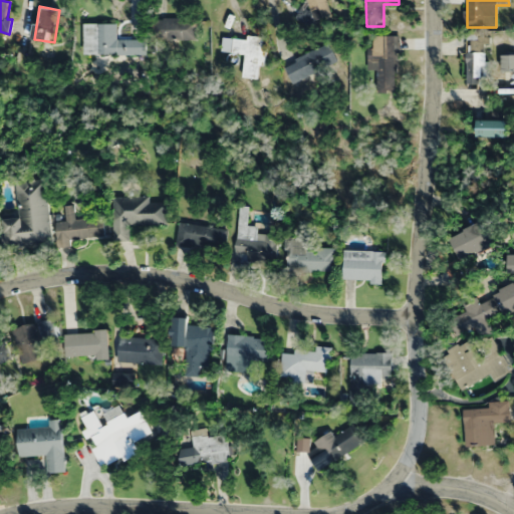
[(197,18),(155,18),(155,39),(197,40),(197,18)]
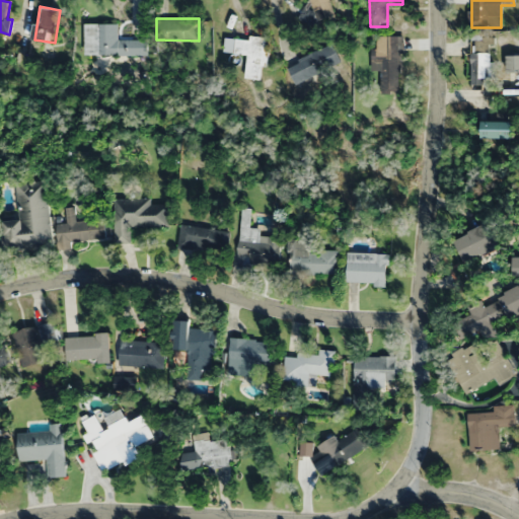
[(84,55),(147,55),(148,41),(118,40),(118,24),(84,23),(84,55)]
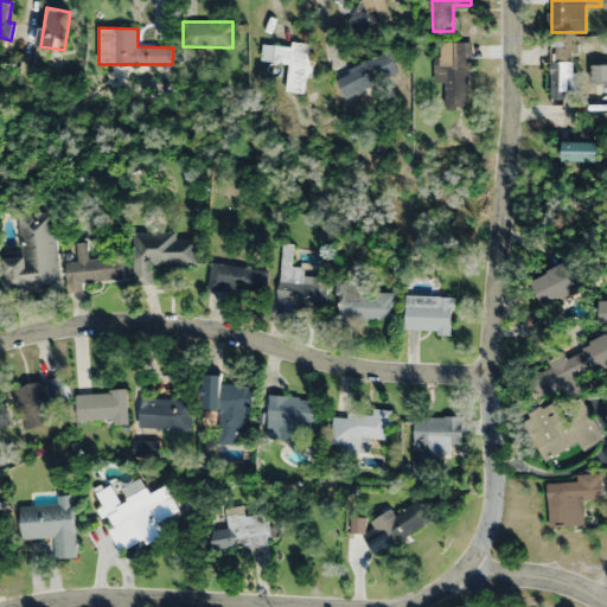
[(434,83),(446,83),(445,108),(467,108),(468,43),(435,42),(434,83)]
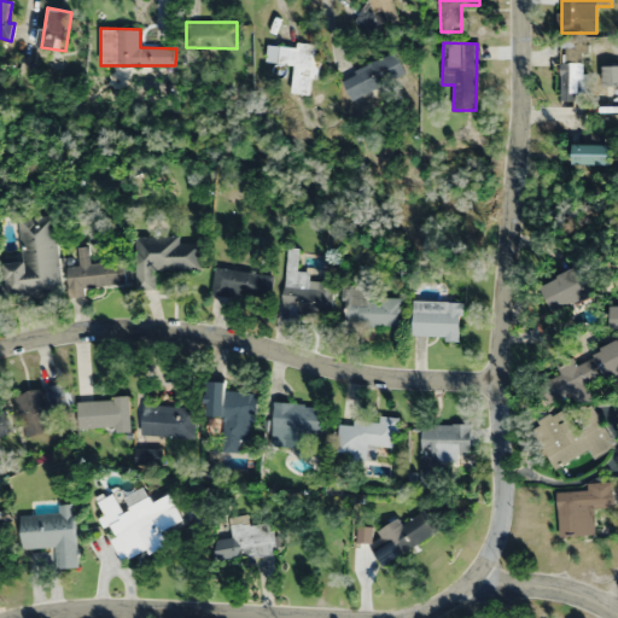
[(266,63),(293,64),(291,94),(309,95),(310,79),(318,80),(320,54),(315,54),(315,46),(267,44),(266,63)]
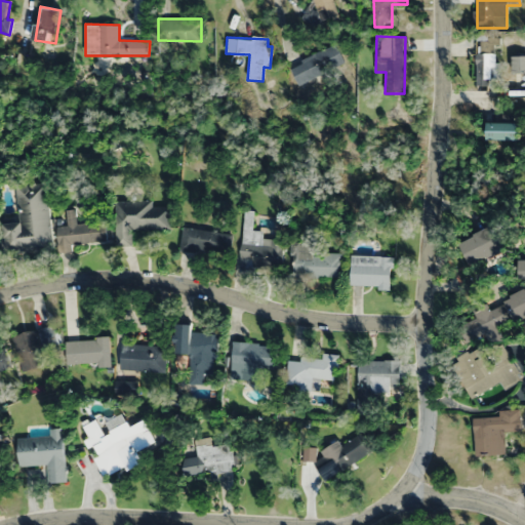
[(476,86),(495,86),(495,38),(479,38),(479,51),(477,51),(476,86)]
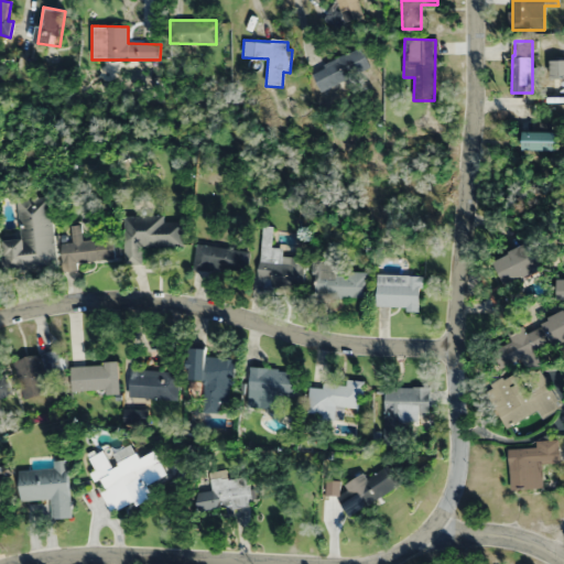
[(322,91),(370,67),(360,47),(312,72),(322,91)]
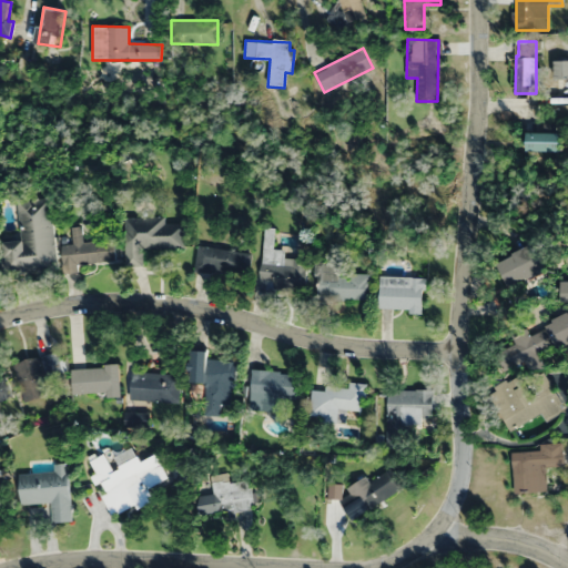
[(567,61),(555,61),(554,79),(567,79),(567,61)]
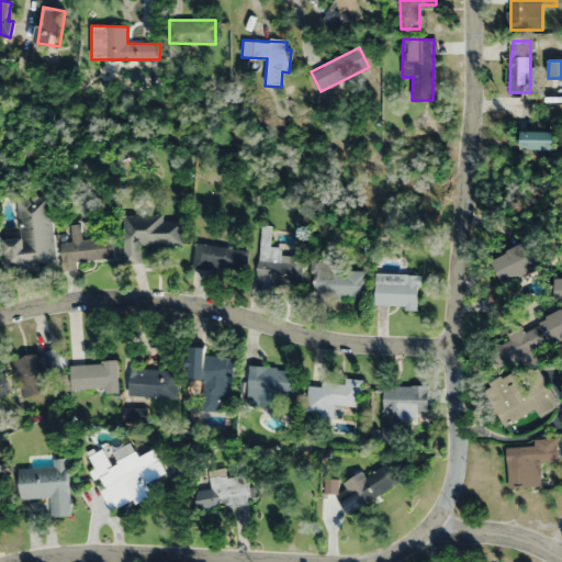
[(520,150),(558,150),(558,132),(520,132),(520,150)]
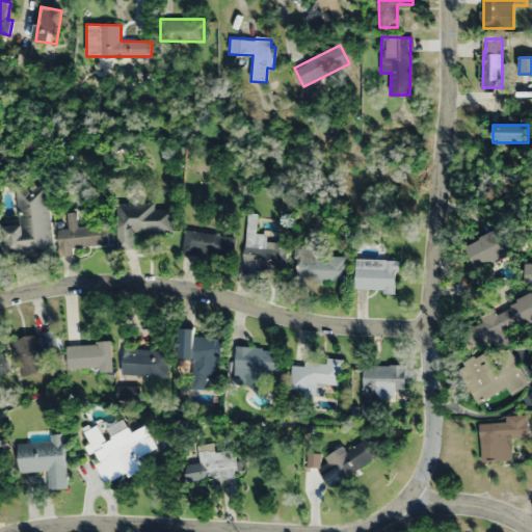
[(20,227),(1,228),(3,257),(53,254),(49,185),(18,187),(20,227)]
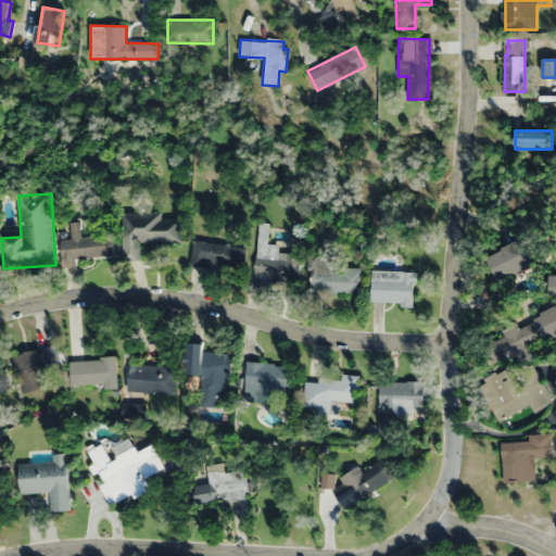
[(121,213),(121,261),(140,261),(140,242),(179,242),(179,218),(160,218),(160,213),(121,213)]
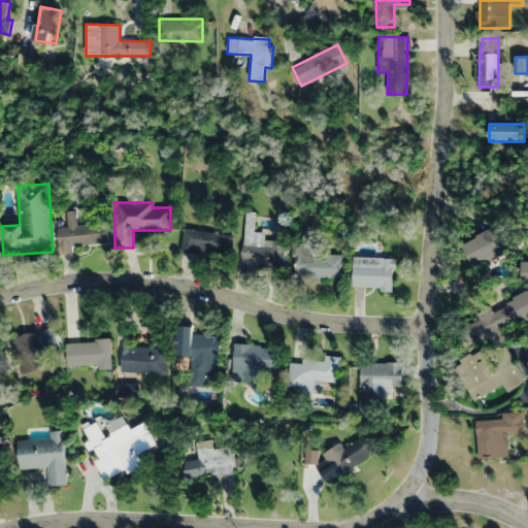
[(57,227),(59,253),(72,252),(72,246),(107,244),(105,223),(76,225),(75,210),(66,211),(67,227),(57,227)]
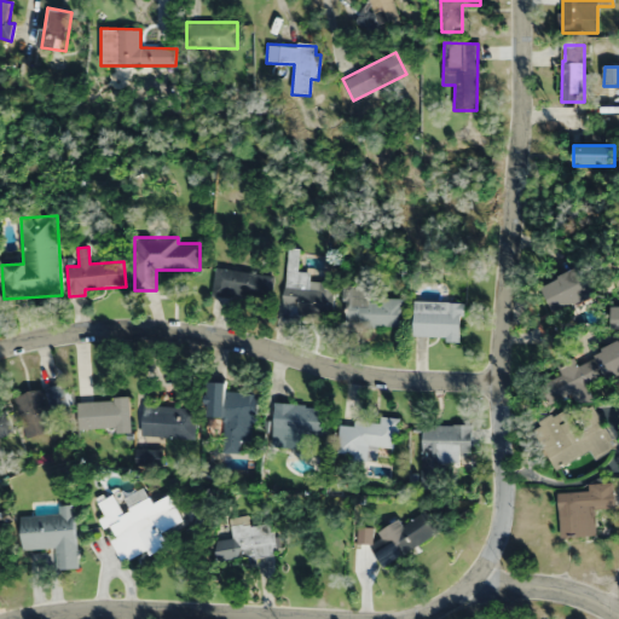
[(283,318),(333,320),(334,285),(310,284),(310,271),(298,271),(299,249),(287,248),(283,318)]
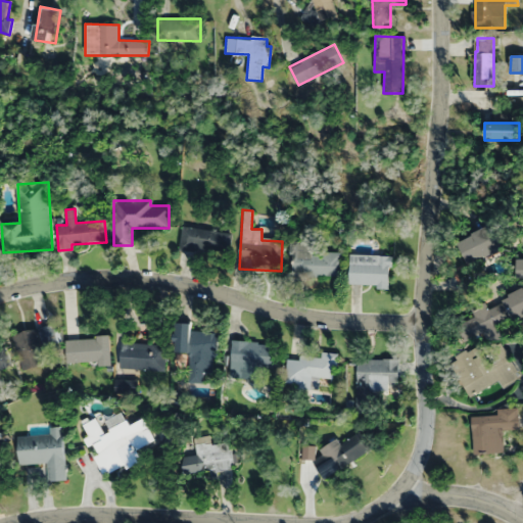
[(505,247),(492,224),(457,242),(469,266),(505,247)]
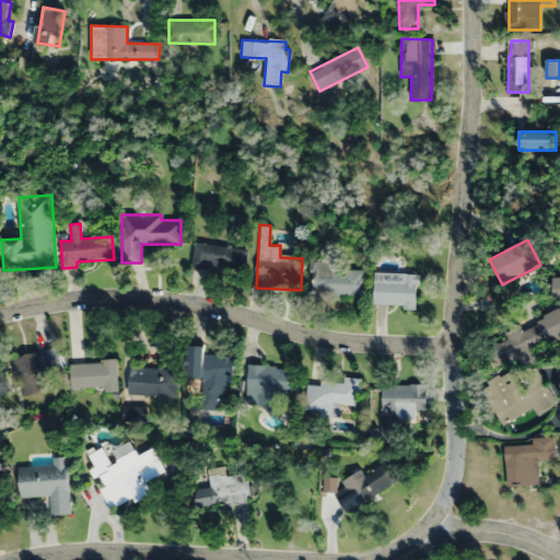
[(245,273),(247,248),(194,242),(191,267),(245,273)]
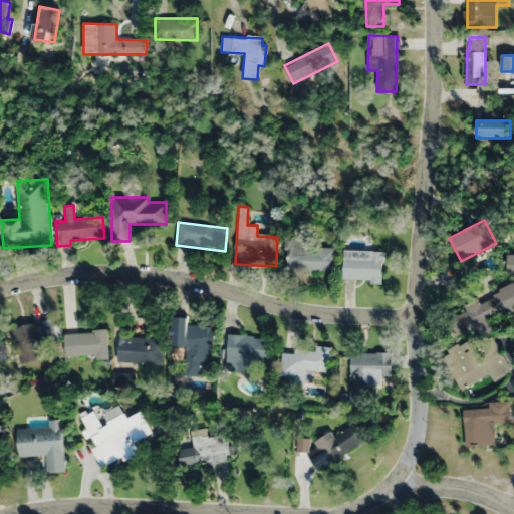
[(334,248),(306,248),(306,238),(284,238),(284,271),(334,271),(334,248)]
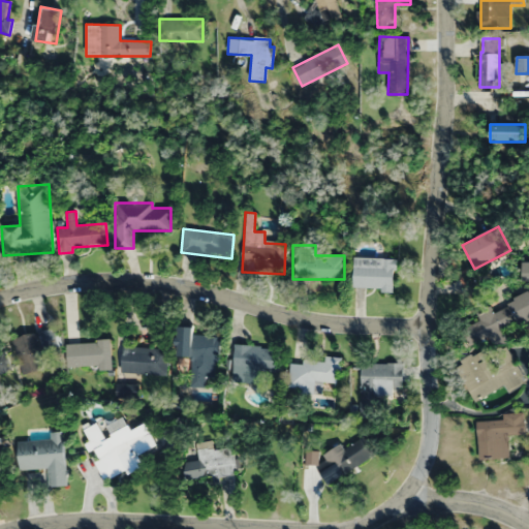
[(353,289),(395,289),(395,258),(353,257),(353,289)]
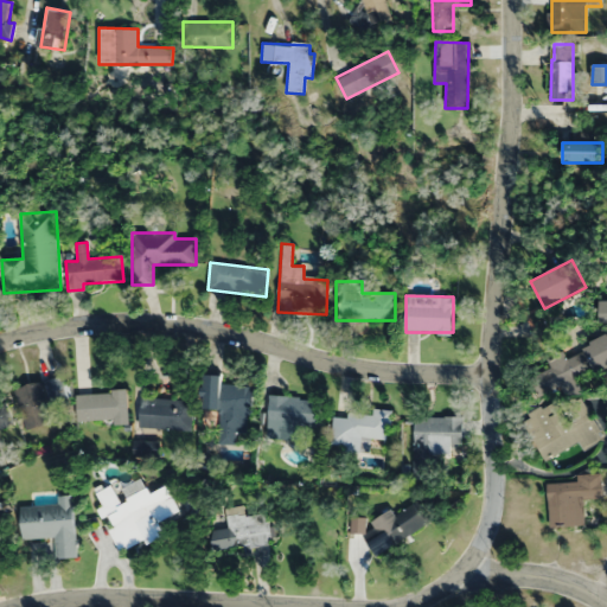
[(606,365),(606,337),(532,368),(542,393),(606,365)]
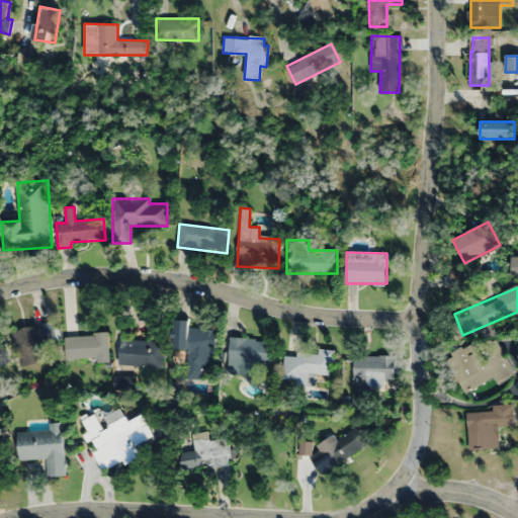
[(189,327),(189,319),(175,318),(173,347),(188,348),(187,378),(200,379),(200,368),(212,368),(214,329),(189,327)]
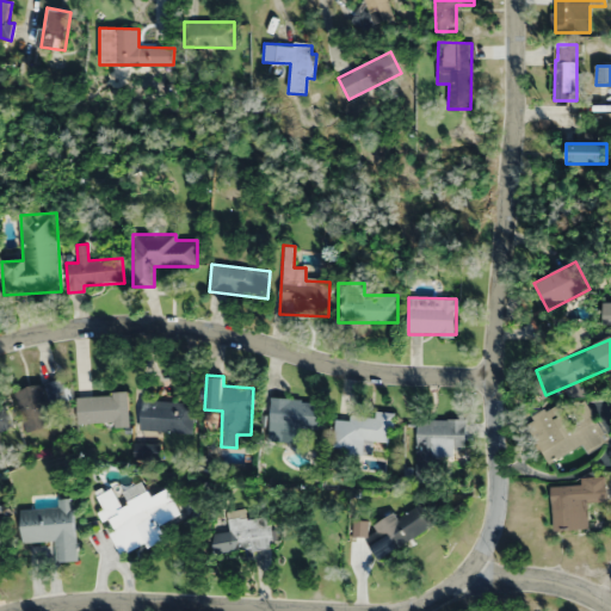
[(17,389),(25,432),(49,427),(44,408),(72,402),(67,378),(17,389)]
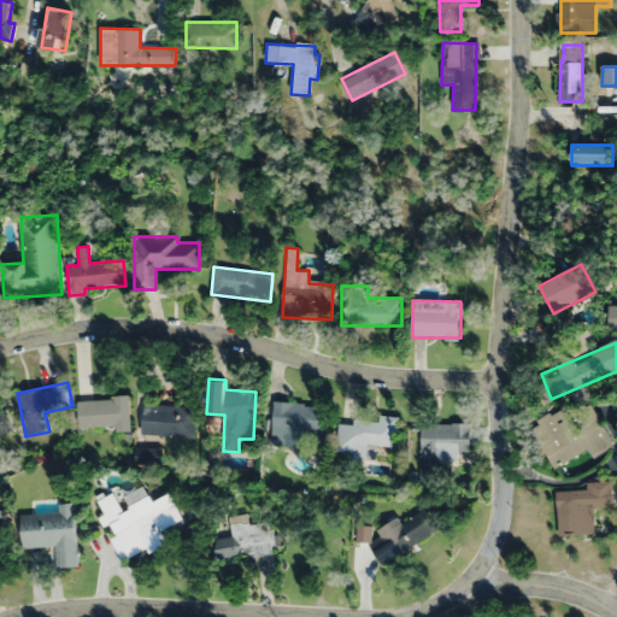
[(80,398),(80,429),(129,429),(129,398),(80,398)]
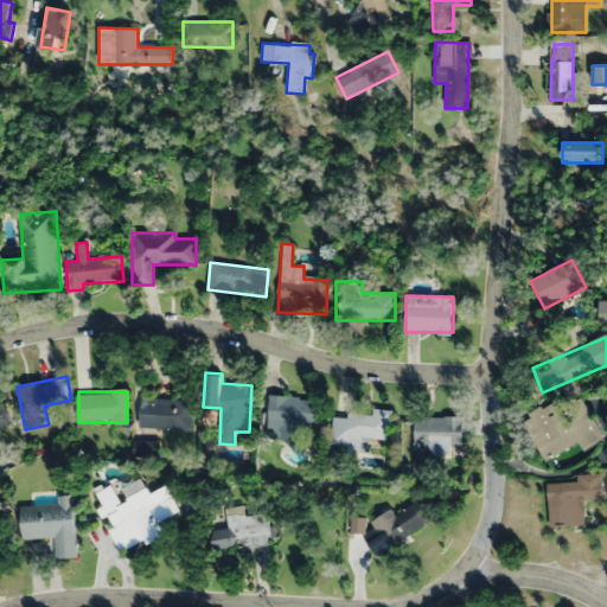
[(266,432),(295,435),(296,422),(314,425),(318,400),(270,395),(266,432)]
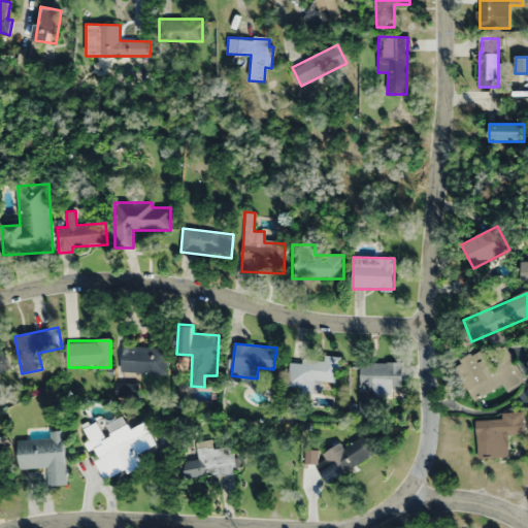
[(167,347),(122,345),(121,371),(166,373),(167,347)]
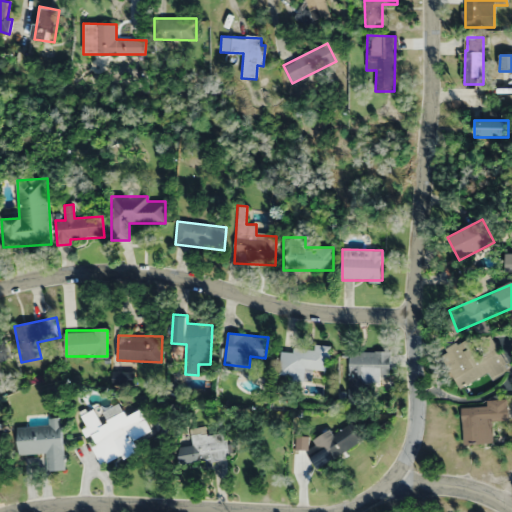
[(507,371),(493,339),(474,347),(470,338),(443,350),(461,392),(507,371)]
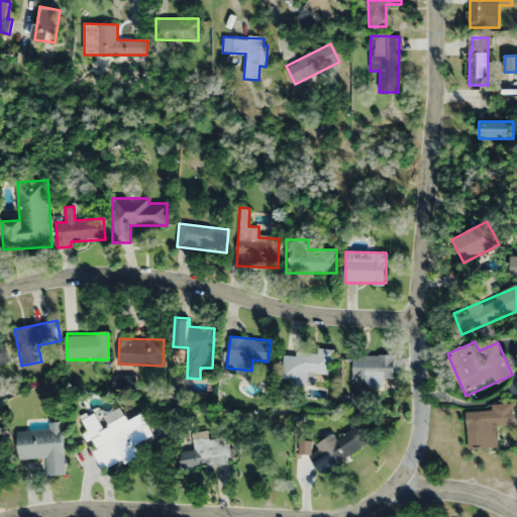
[(0,367),(12,363),(5,343),(0,344),(0,367)]
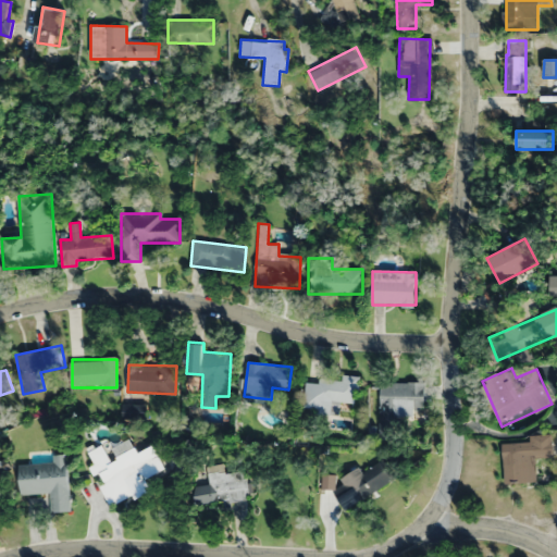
[(359,376),(342,373),(341,382),(306,378),(301,410),(338,416),(339,401),(355,404),(359,376)]
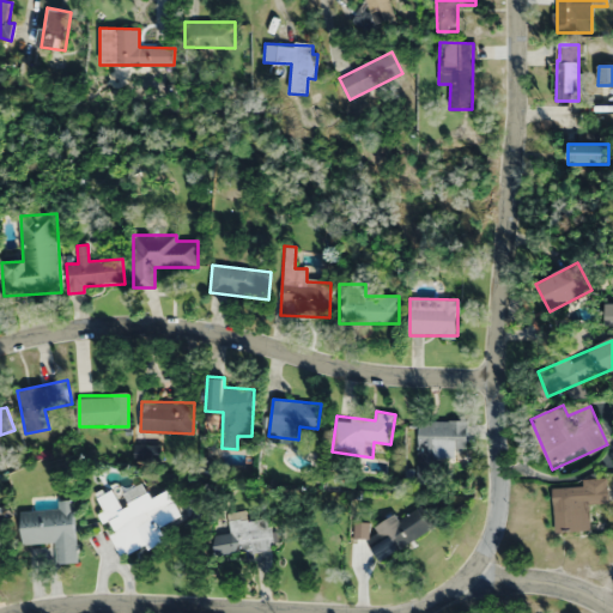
[(417,420),(417,483),(438,483),(438,460),(455,460),(455,447),(467,447),(467,420),(417,420)]
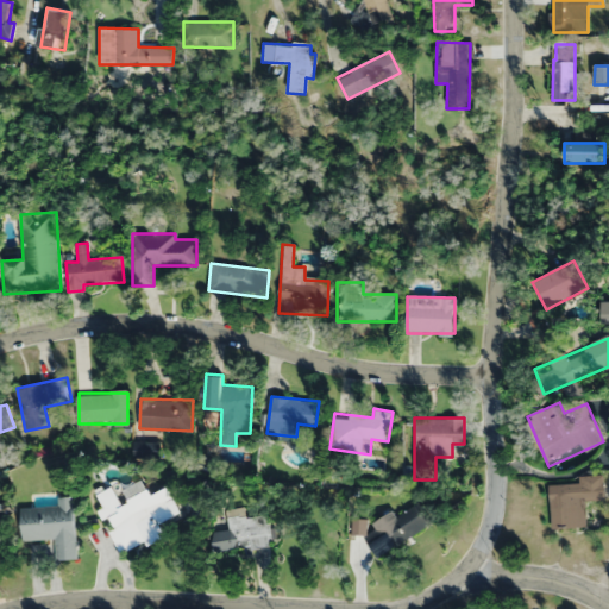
[(603,500),(603,475),(579,475),(579,483),(550,484),(551,525),(578,525),(577,501),(603,500)]
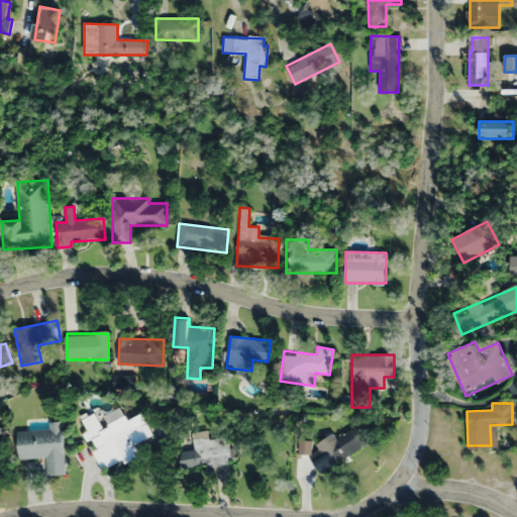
[(79,421),(103,472),(140,454),(136,445),(153,438),(140,412),(102,429),(95,413),(79,421)]
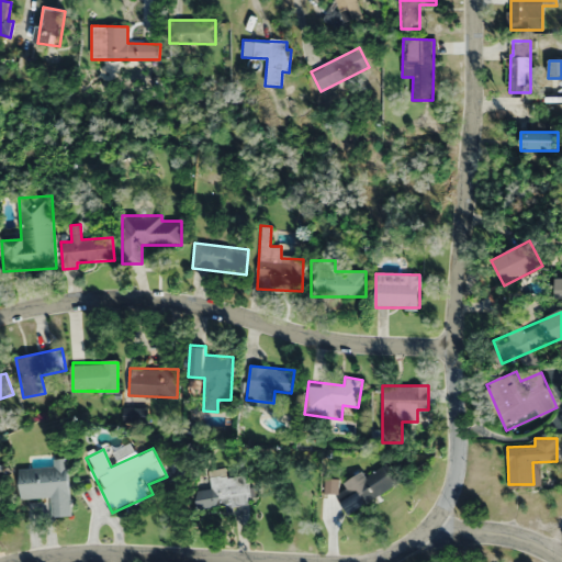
[(70,516),(69,458),(54,459),(54,467),(18,468),(18,497),(51,497),(51,516),(70,516)]
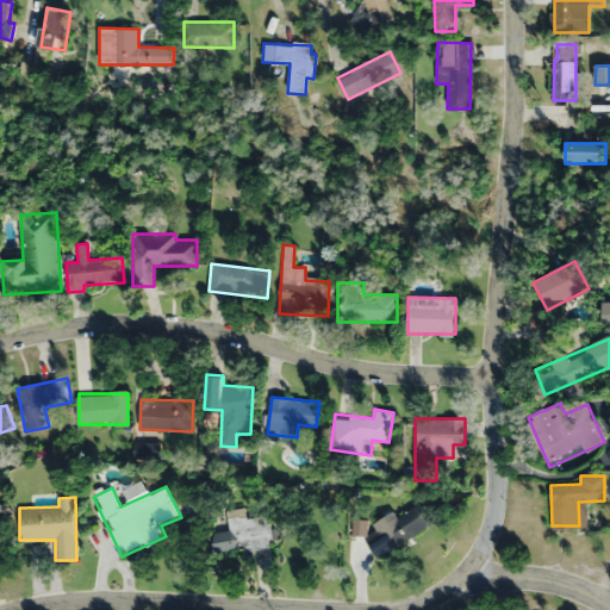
[(0,529),(13,523),(2,500),(0,500),(0,529)]
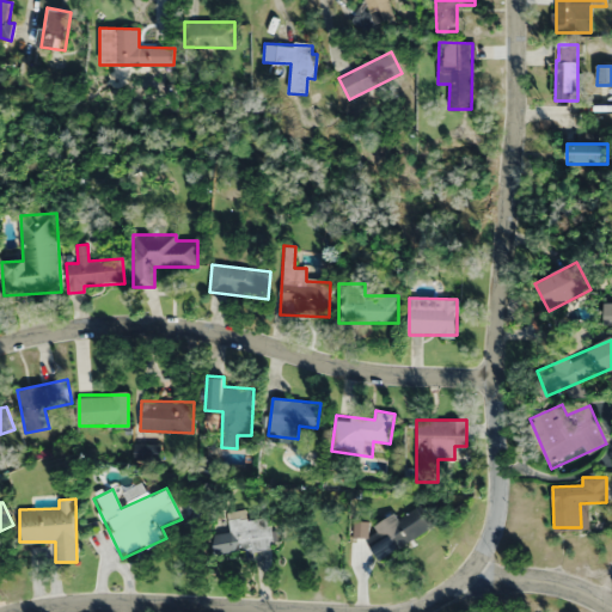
[(366,539),(379,560),(434,525),(421,503),(366,539)]
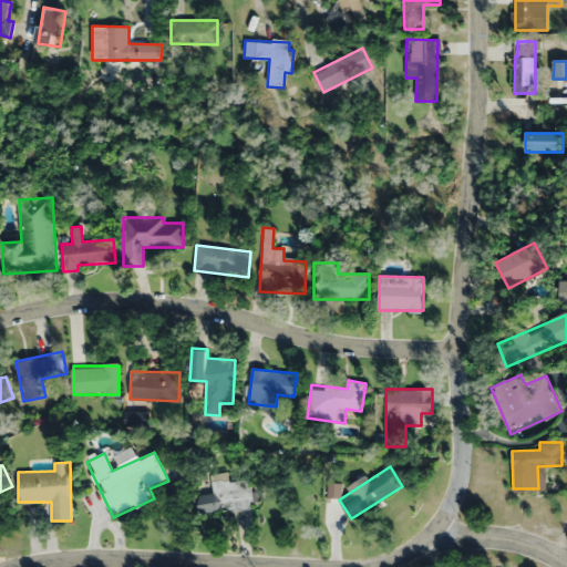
[(228,482),(227,472),(209,475),(213,493),(196,495),(199,515),(251,507),(247,478),(228,482)]
